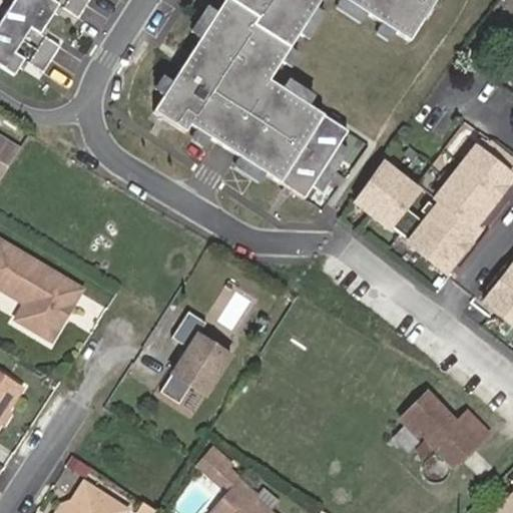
[(15,0),(0,25),(0,64),(16,75),(25,60),(45,73),(62,46),(42,34),(60,6),(80,18),(90,0),(15,0)]
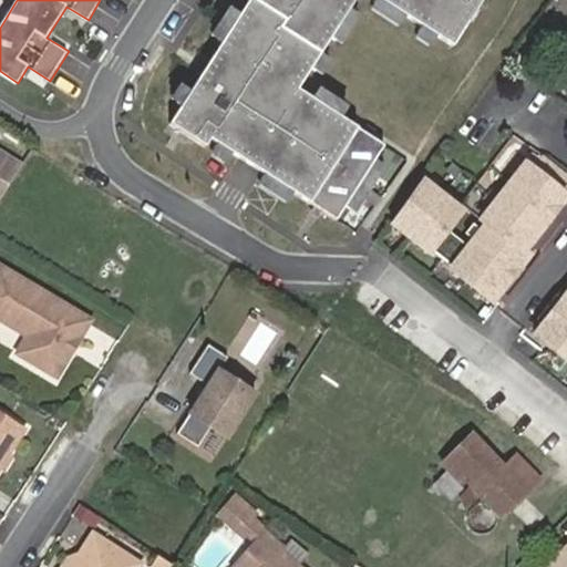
[(247,0),(172,122),(207,144),(212,136),(251,162),(339,216),(387,141),(299,86),(352,0),(388,0),(453,41),(478,0),(247,0)]
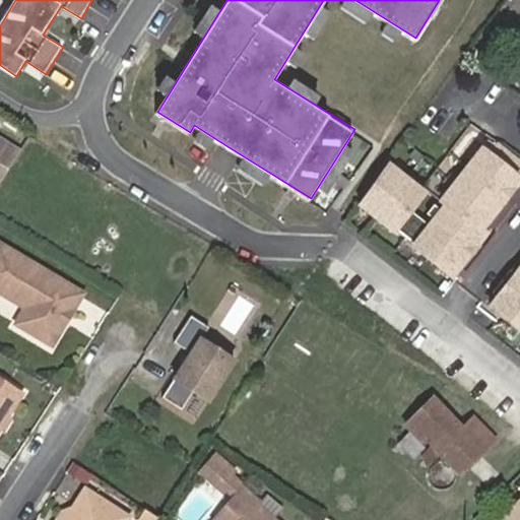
[(0,137),(0,182),(20,150),(0,137)]
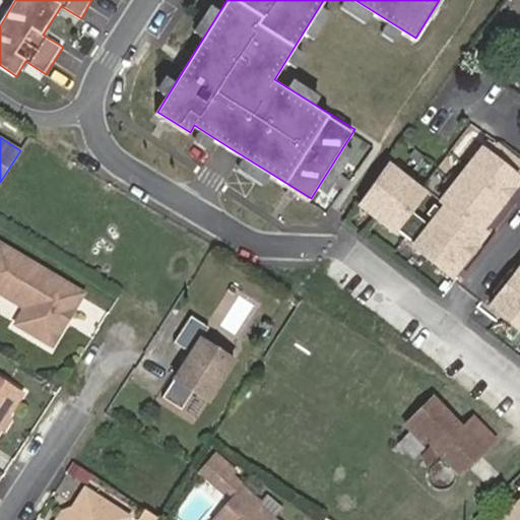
[(434,216),(402,259),(441,287),(448,277),(465,254),(472,246),(467,242),(506,189),(468,159),(429,213),(434,216)]
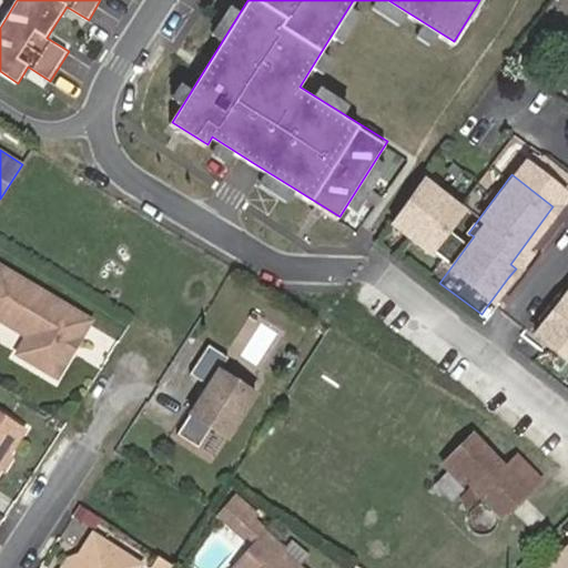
[(448,224),(408,194),(377,237),(417,266),(436,241),(448,224)]
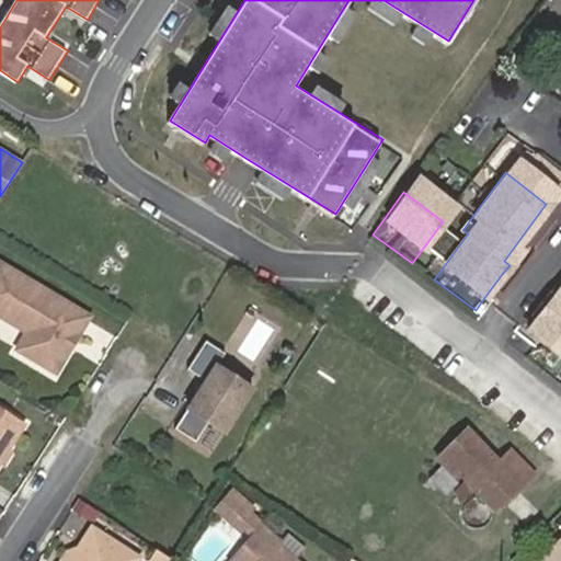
[(3,260),(0,265),(0,310),(31,330),(21,347),(59,370),(93,316),(3,260)]
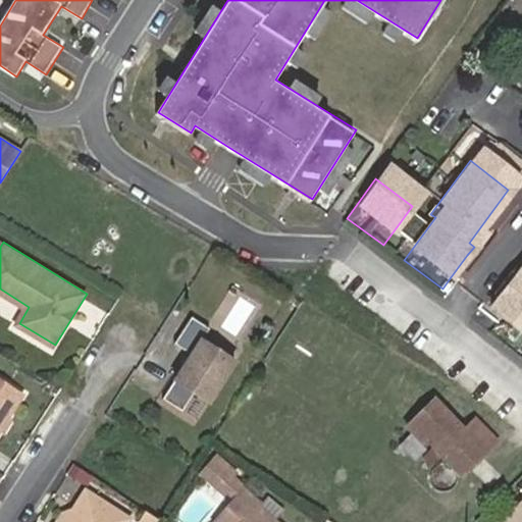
[(521,275),(519,280),(514,276),(489,309),(482,319),(521,348),(521,346),(521,275)]
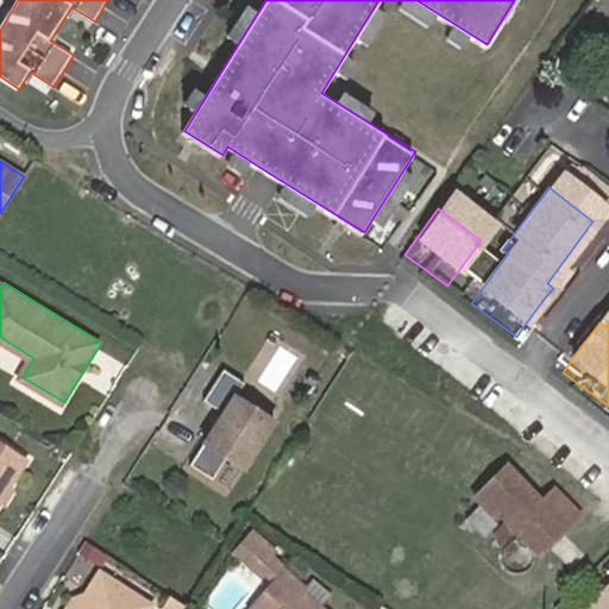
[(245,473),(276,426),(238,401),(246,387),(226,374),(206,405),(225,418),(192,469),(214,483),(227,463),(245,473)]
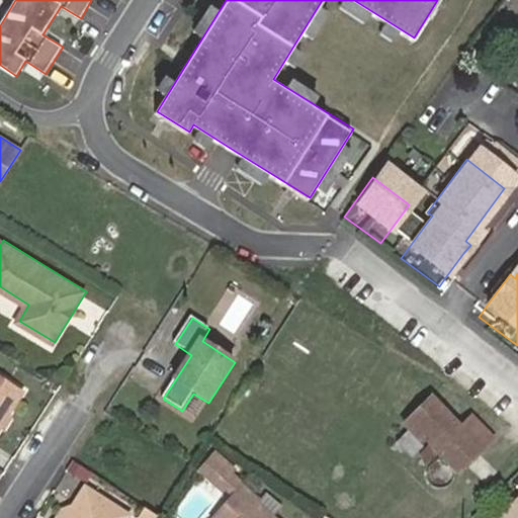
[(0,427),(7,416),(24,392),(0,374),(0,427)]
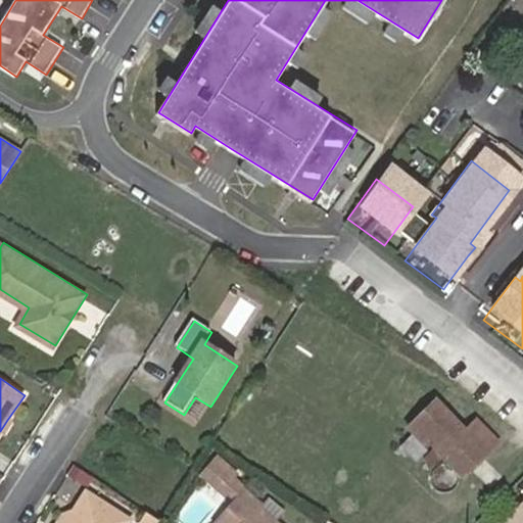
[(198,425),(210,407),(195,397),(184,415),(198,425)]
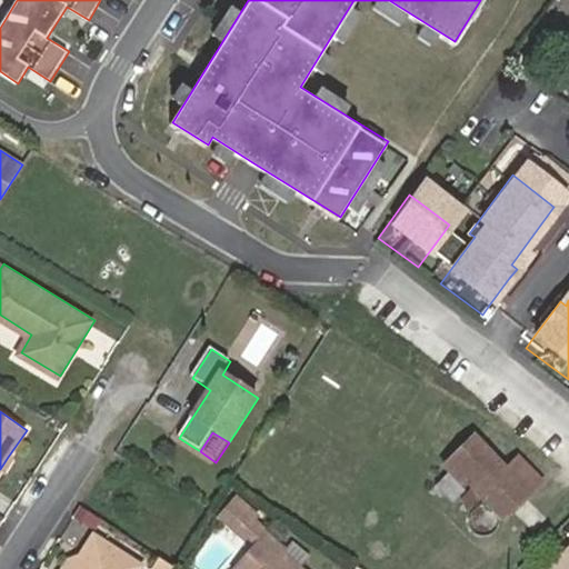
[(505,520),(542,482),(518,458),(508,469),(475,437),(445,467),(463,487),(467,483),(472,488),(461,498),(471,508),(481,498),(505,520)]
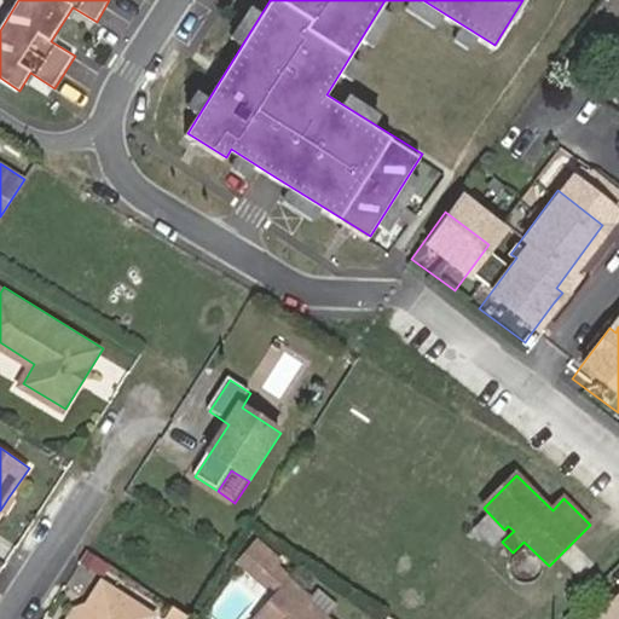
[(9,497),(0,510),(0,513),(6,516),(16,503),(9,497)]
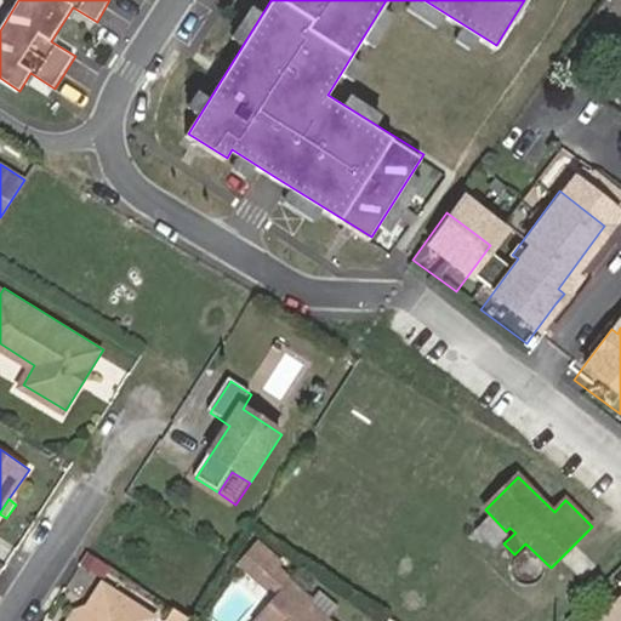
[(503,537),(488,522),(478,531),(494,547),(503,537)]
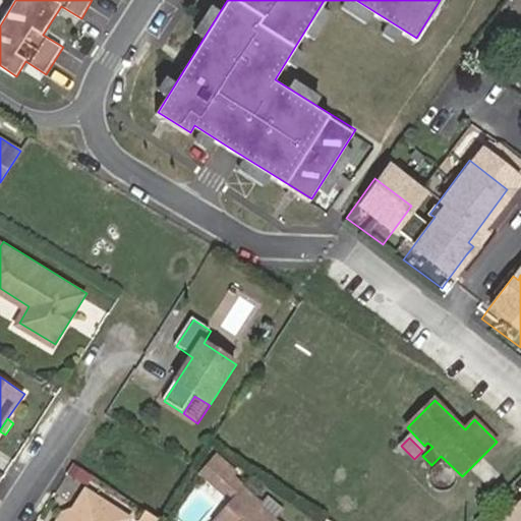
[(223,479),(212,471),(208,477),(219,484),(223,479)]
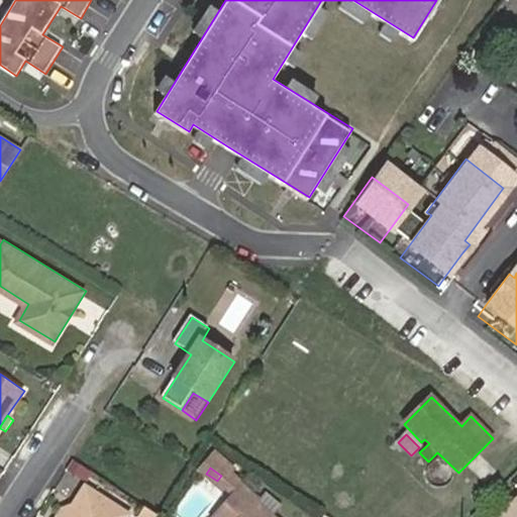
[(212,516),(266,516),(251,505),(253,503),(222,475),(221,476),(217,481),(223,486),(221,488),(230,496),(212,516)]
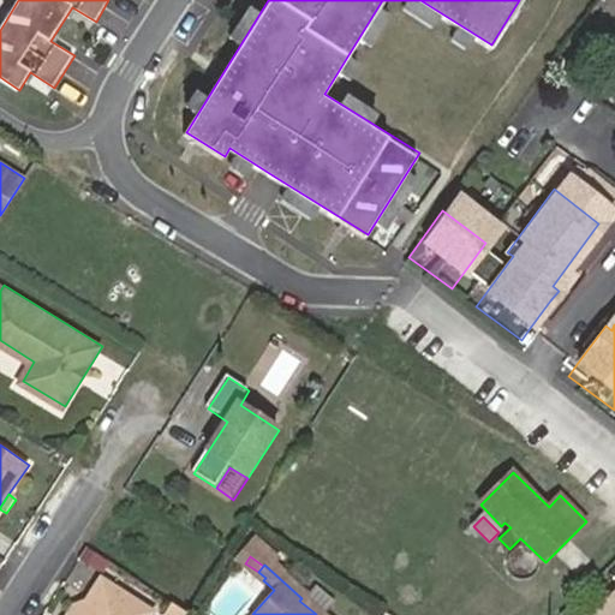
[(143,614),(99,586),(88,604),(79,614),(143,614)]
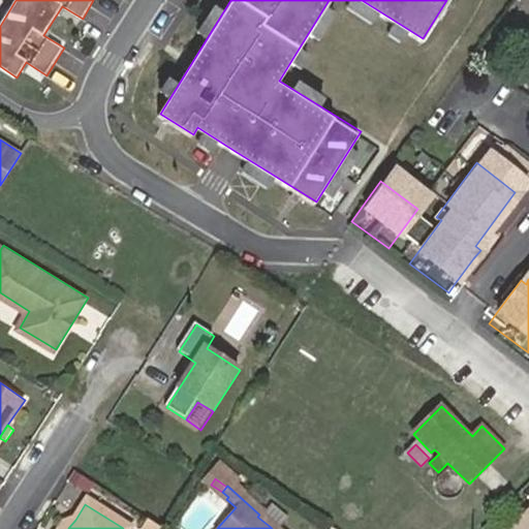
[(528,528),(528,510),(509,528),(528,528)]
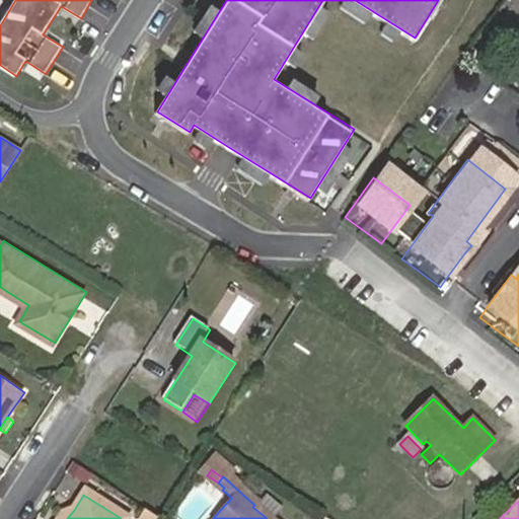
[(56,518),(67,518),(74,510),(60,514),(56,518)]
